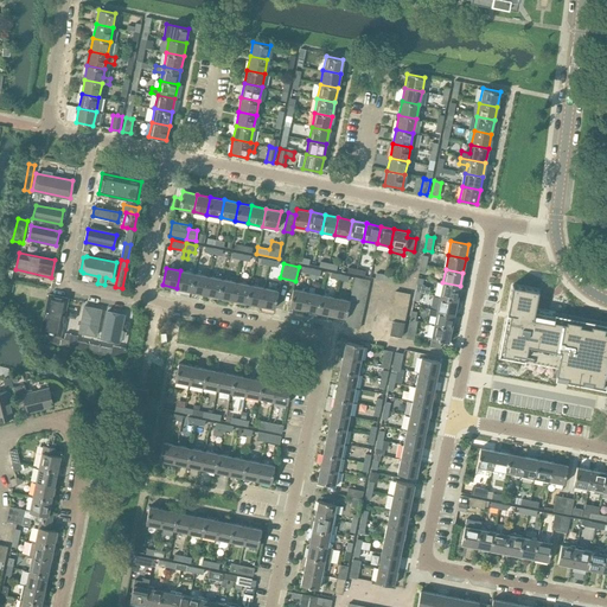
[(195,274),(180,270),(177,288),(191,291),(195,274)]
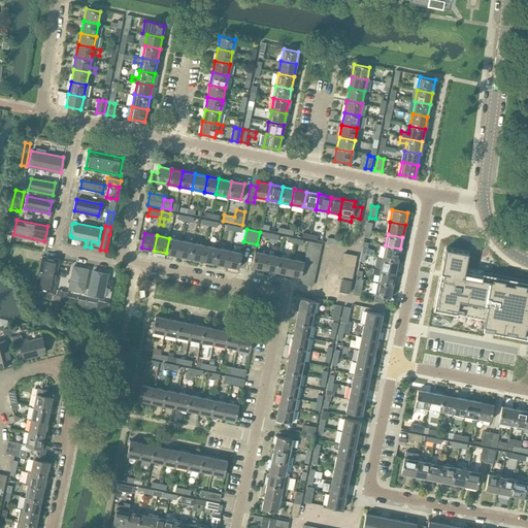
[(180,240),(169,238),(166,253),(177,256),(180,240)]
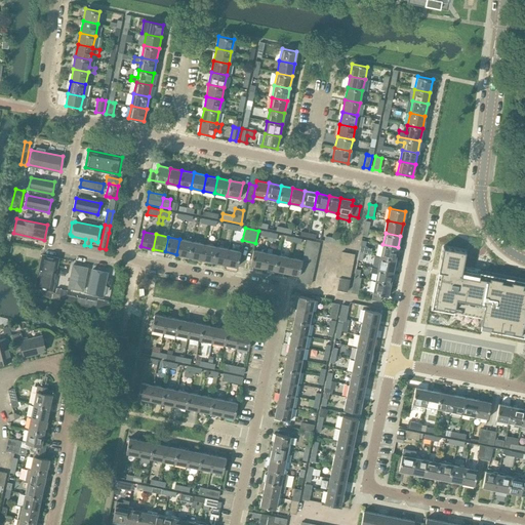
[(192,241),(179,239),(176,254),(189,256),(192,241)]
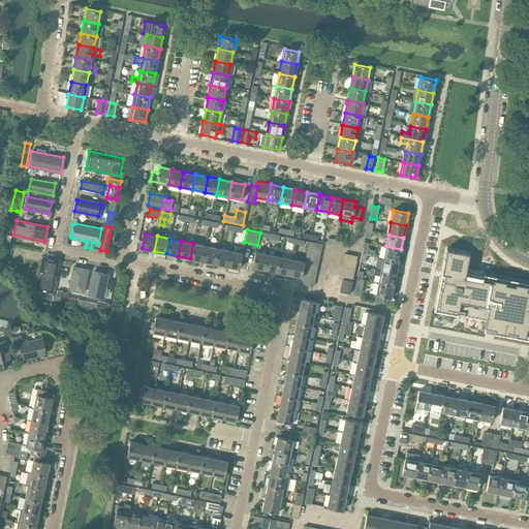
[(320,251),(321,245),(309,242),(308,248),(320,251)]
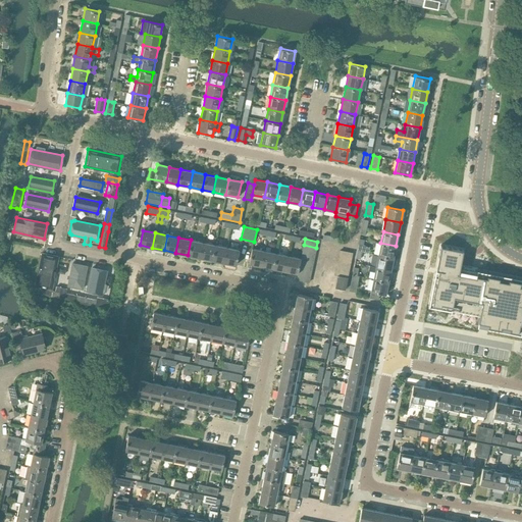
[(203,243),(191,240),(188,255),(200,258),(203,243)]
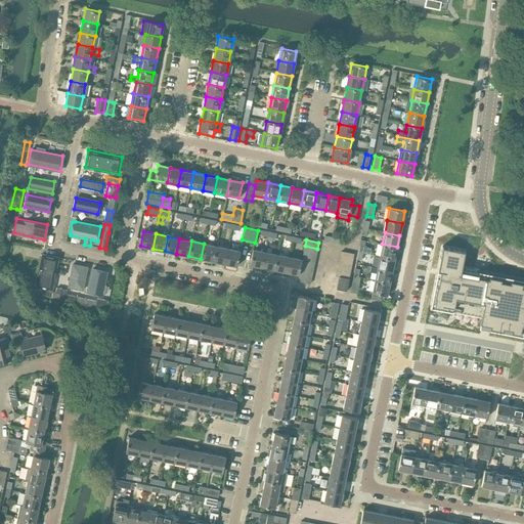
[(216,246),(204,244),(201,259),(213,261),(216,246)]
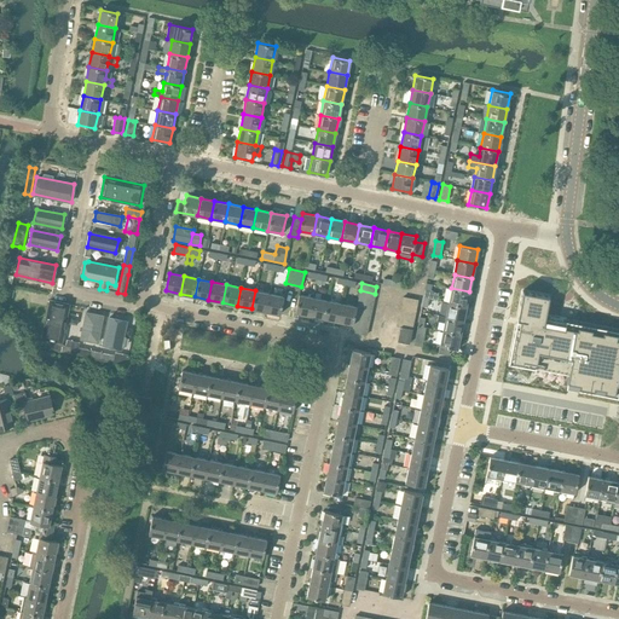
[(467,306),(469,291),(451,288),(449,302),(467,306)]
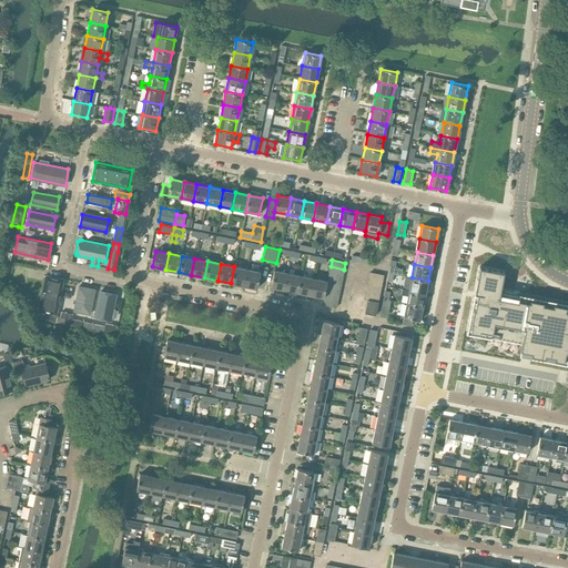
[(478,265),(465,333),(520,343),(518,355),(566,364),(567,352),(567,303),(498,291),(501,271),(478,265)]
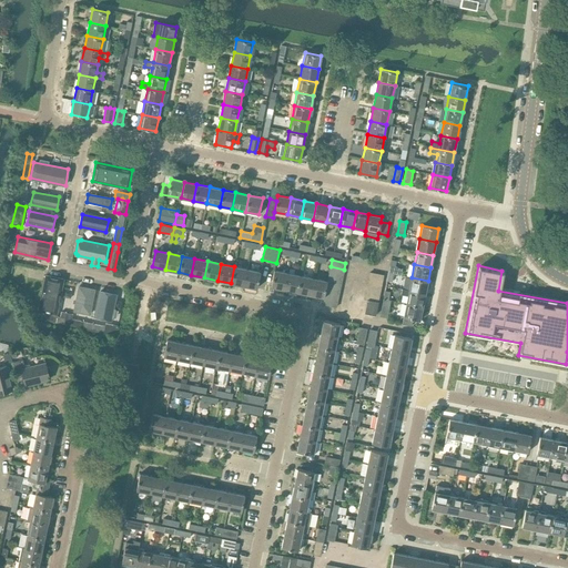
[(247,270),(234,266),(231,283),(243,286),(247,270)]
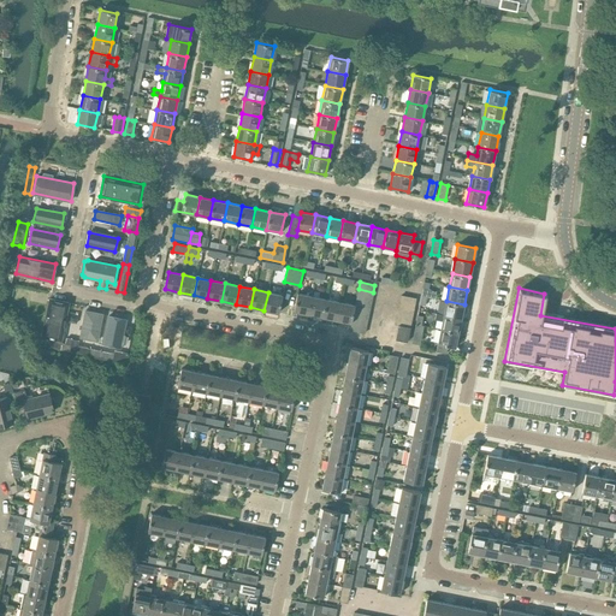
[(372,298),(373,292),(359,289),(357,296),(372,298)]
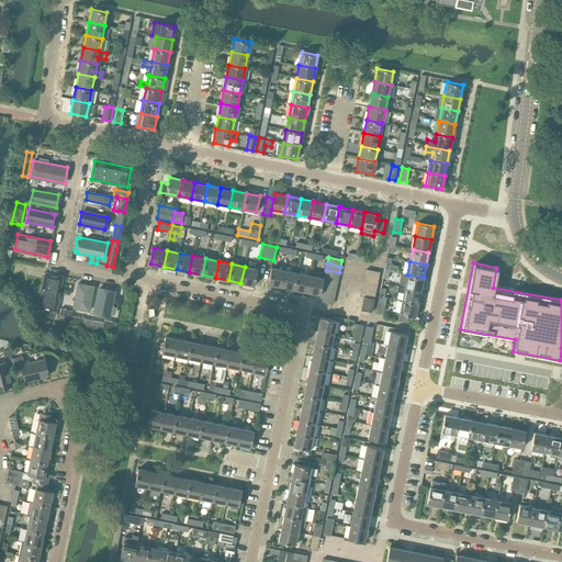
[(245,267),(240,283),(255,285),(258,269),(245,267)]
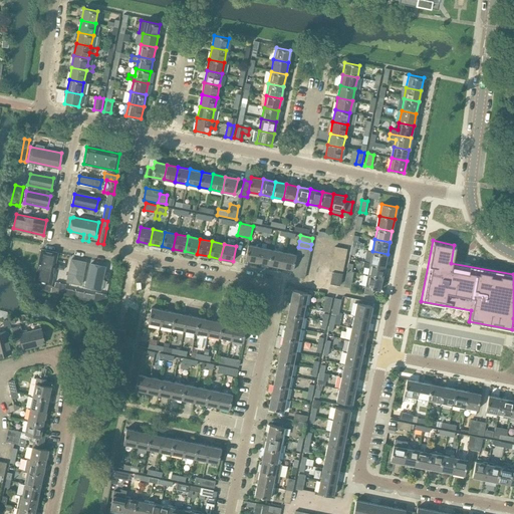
[(257,262),(260,247),(248,245),(245,259),(257,262)]
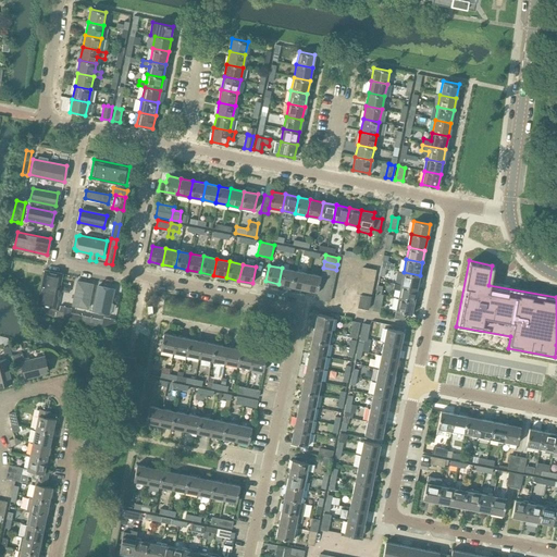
[(279,284),(292,287),(295,271),(282,268),(279,284)]
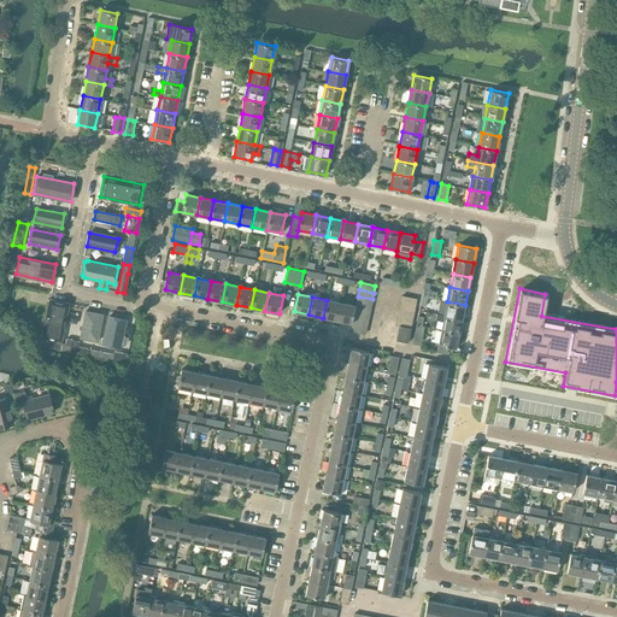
[(371,306),(372,299),(358,297),(356,304),(371,306)]
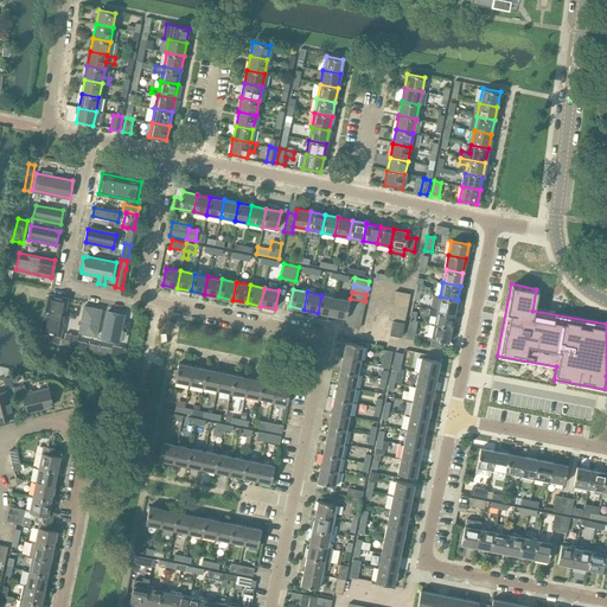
[(394,299),(408,301),(410,294),(395,292),(394,299)]
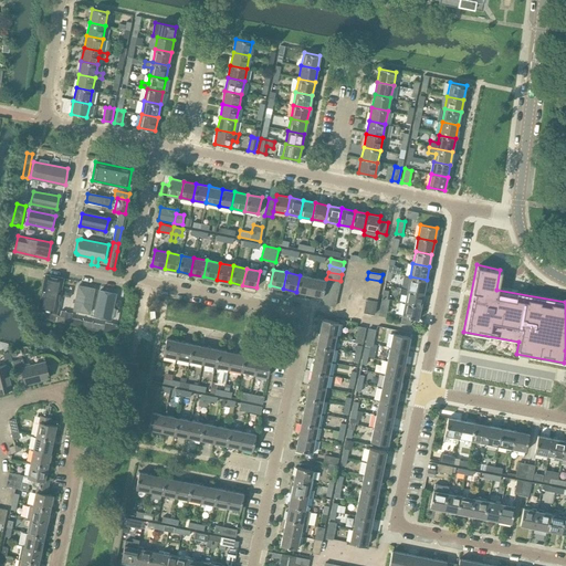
[(55,313),(63,278),(45,274),(39,310),(55,313)]
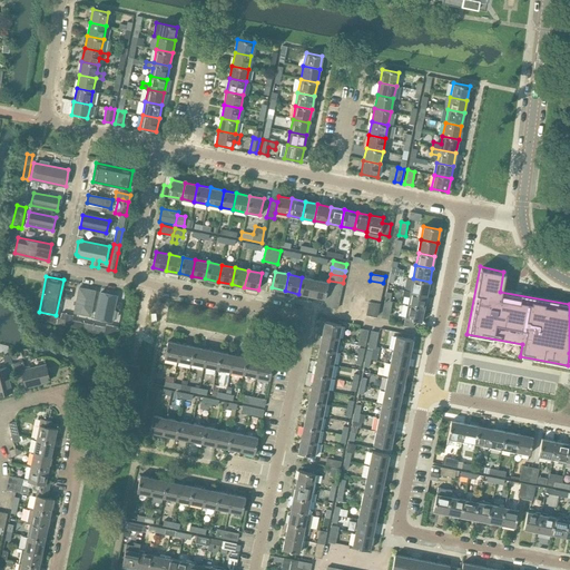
[(298,294),(311,296),(315,279),(302,277),(298,294)]
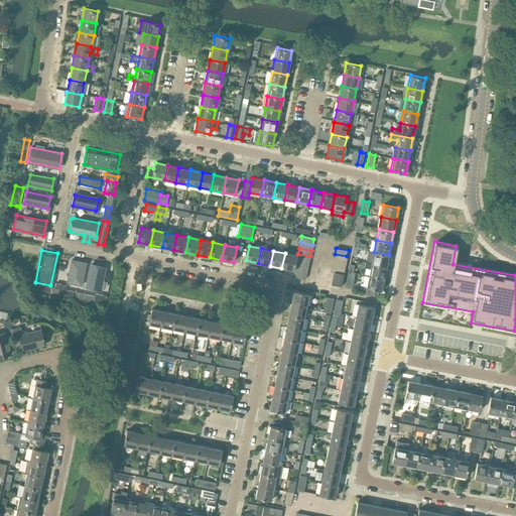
[(386,267),(389,255),(374,252),(371,264),(386,267)]
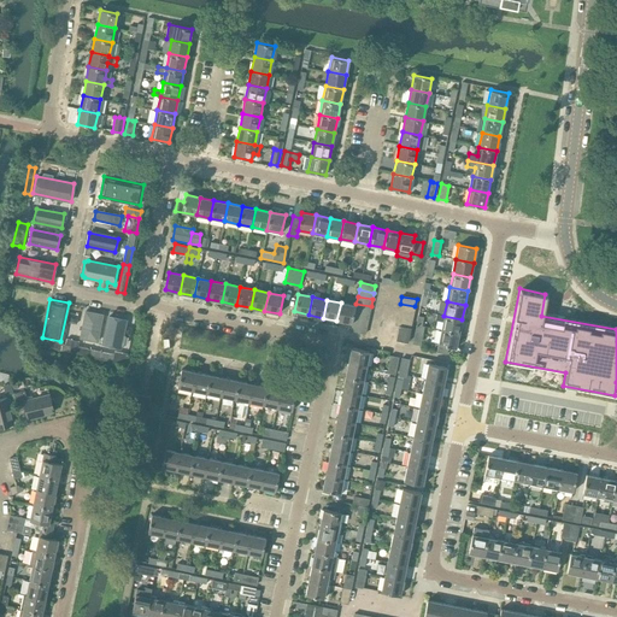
[(356,306),(341,303),(336,321),(352,324),(353,317),(354,310),(356,306)]
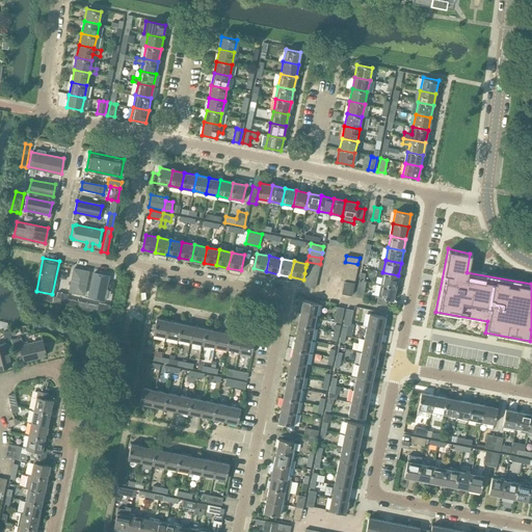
[(318,270),(320,264),(307,262),(307,264),(306,267),(318,270)]
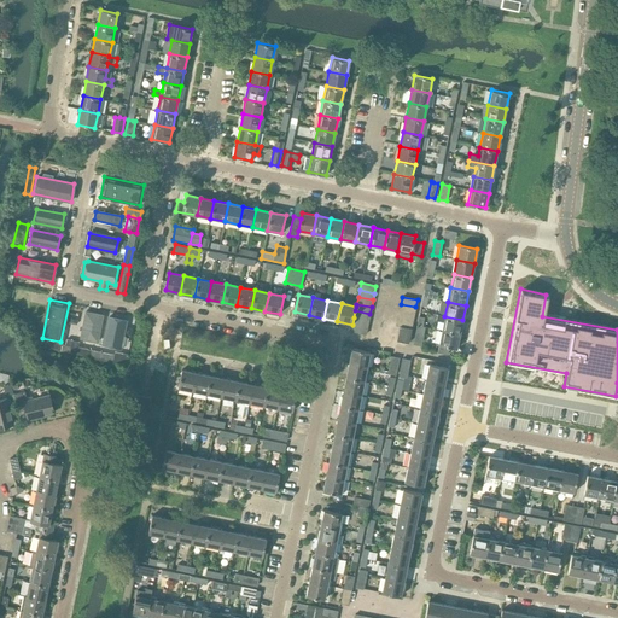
[(400,312),(414,314),(415,307),(401,304),(400,312)]
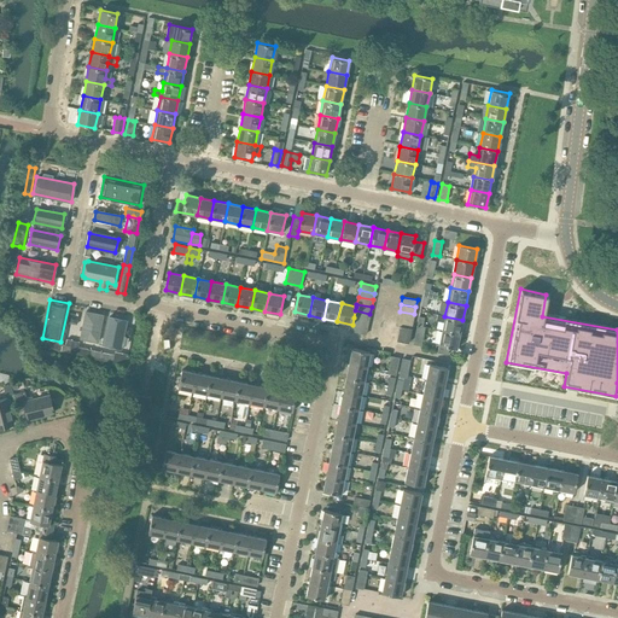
[(368,321),(369,314),(355,310),(354,318),(368,321)]
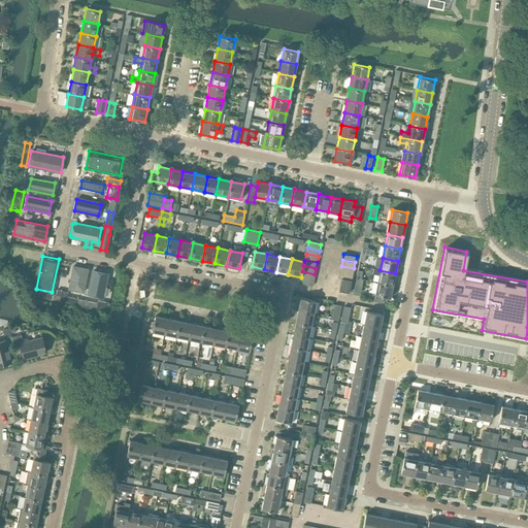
[(73,266),(69,289),(84,292),(88,269),(73,266)]
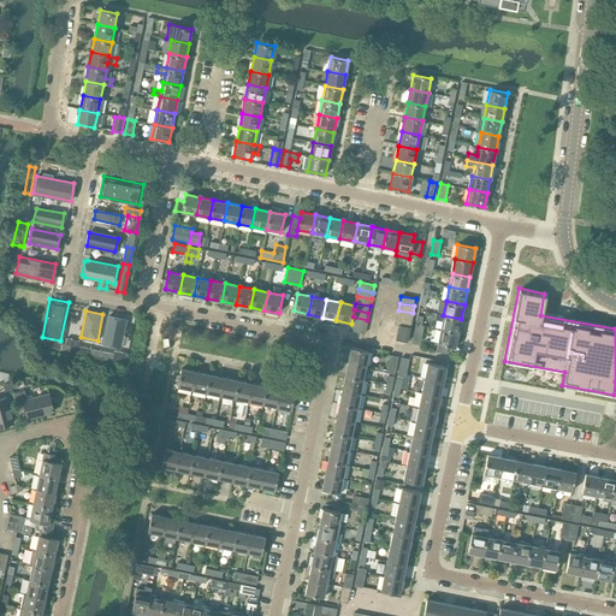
[(413,313),(398,311),(397,317),(412,320),(413,313)]
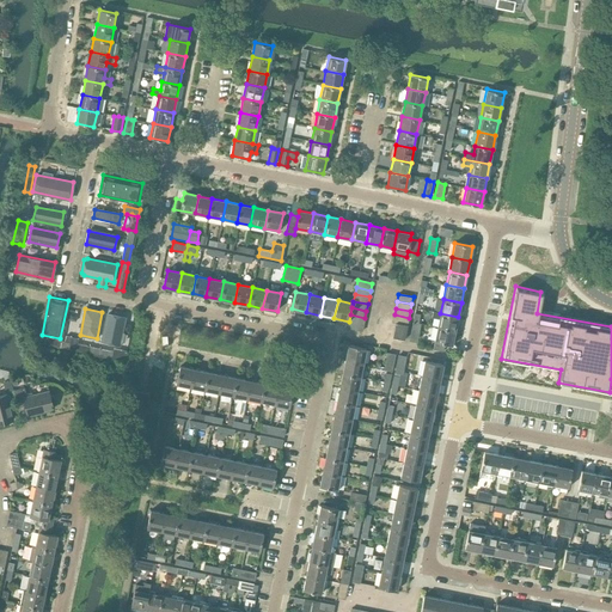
[(458,317),(440,313),(433,312),(432,318),(439,319),(438,328),(456,331),(458,317)]
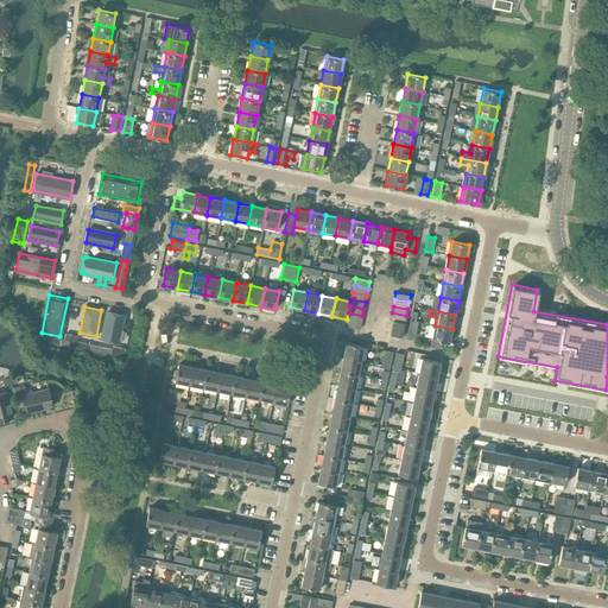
[(107,311),(102,340),(119,342),(124,315),(107,311)]
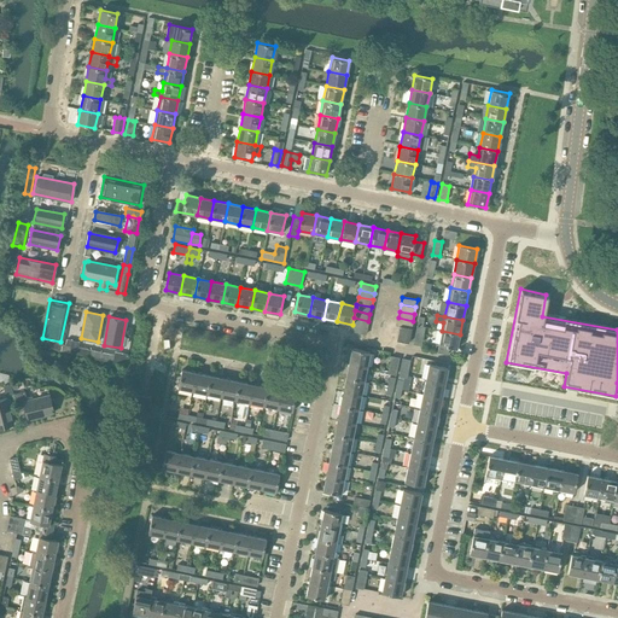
[(367,327),(368,321),(354,318),(353,325),(367,327)]
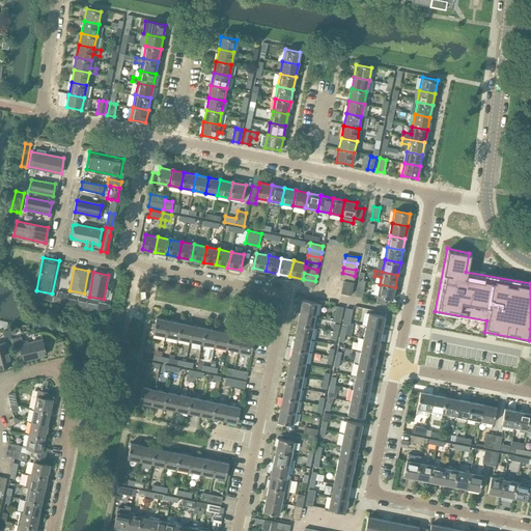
[(355,276),(342,273),(340,279),(354,282),(355,276)]
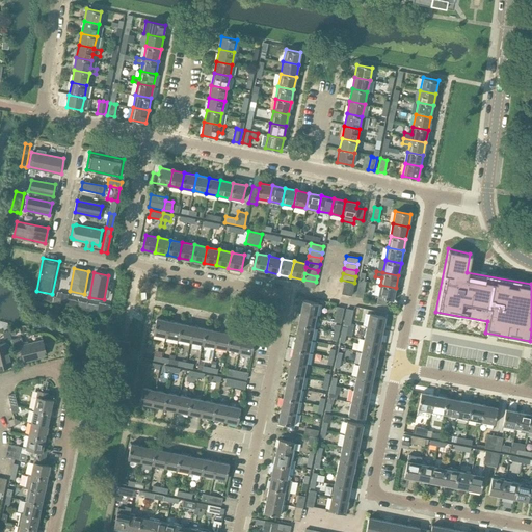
[(315,288),(316,282),(303,280),(301,286),(315,288)]
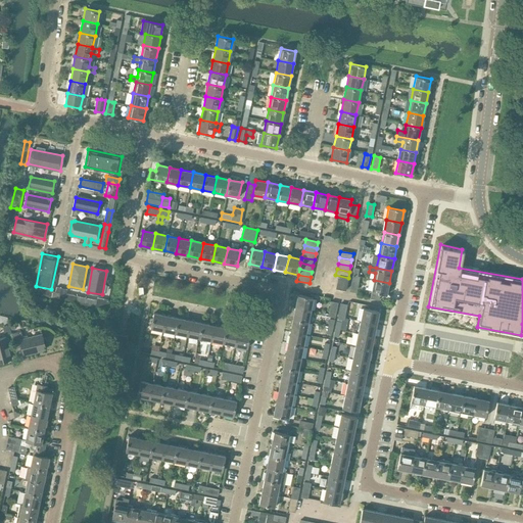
[(358,276),(352,275),(349,291),(355,292),(360,277),(358,276)]
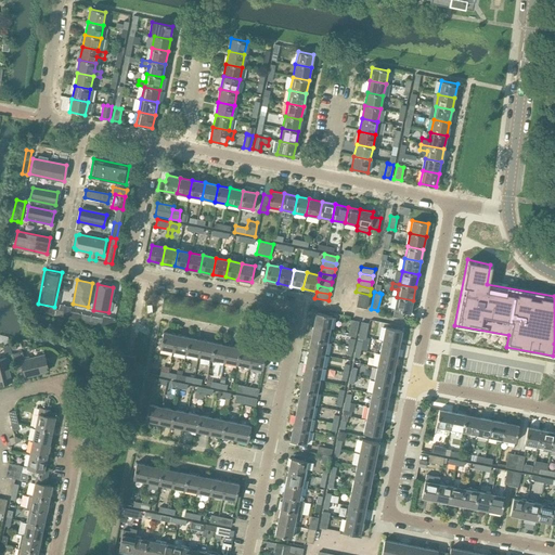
[(366,308),(370,295),(359,293),(357,306),(366,308)]
